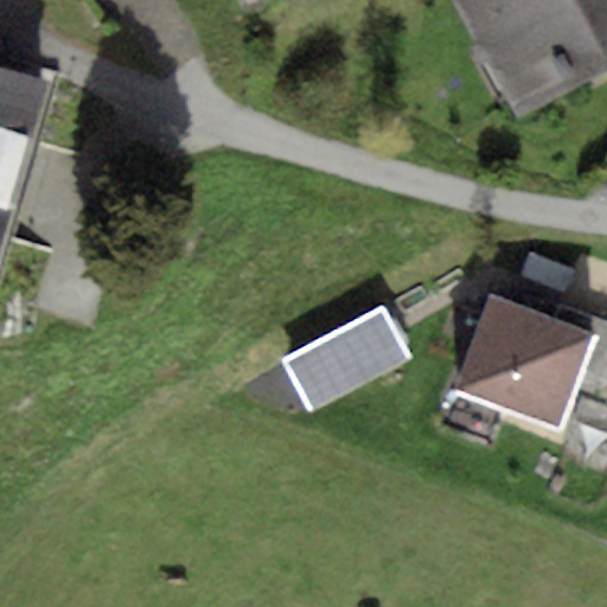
[(606,0),(458,0),(523,123),(606,78),(606,0)]
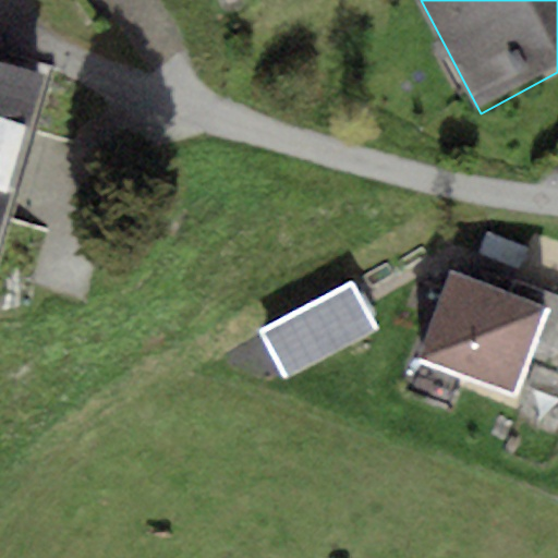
[(0,62),(0,232),(46,76),(0,62)]
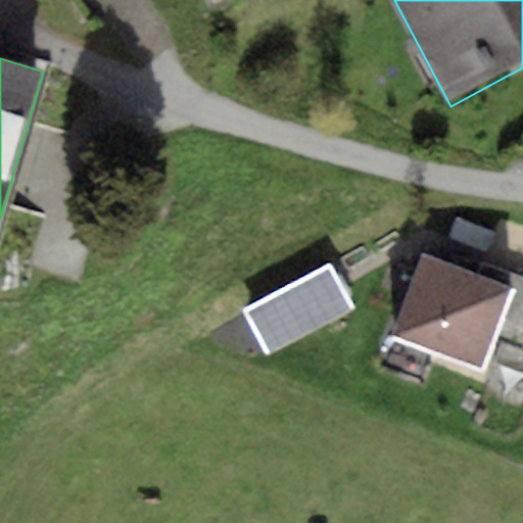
[(497,343),(518,289),(495,281),(423,253),(389,340),(485,376),(497,343)]
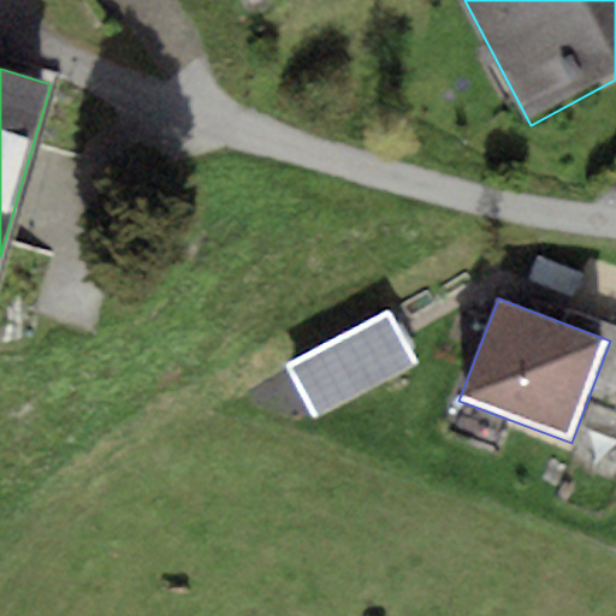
[(420,367),(389,309),(283,363),(313,422),(420,367)]
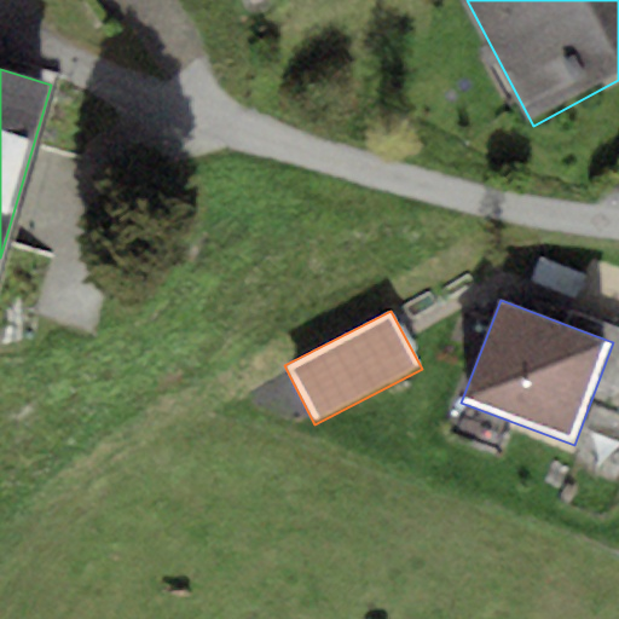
[(618,330),(591,320),(586,333),(613,342),(589,406),(618,416),(618,330)]
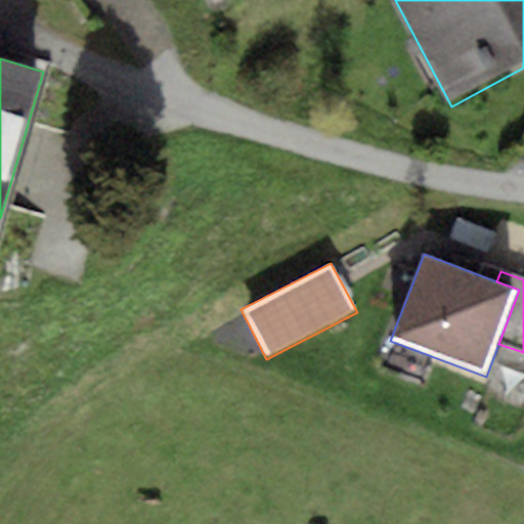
All buildings are outlined.
